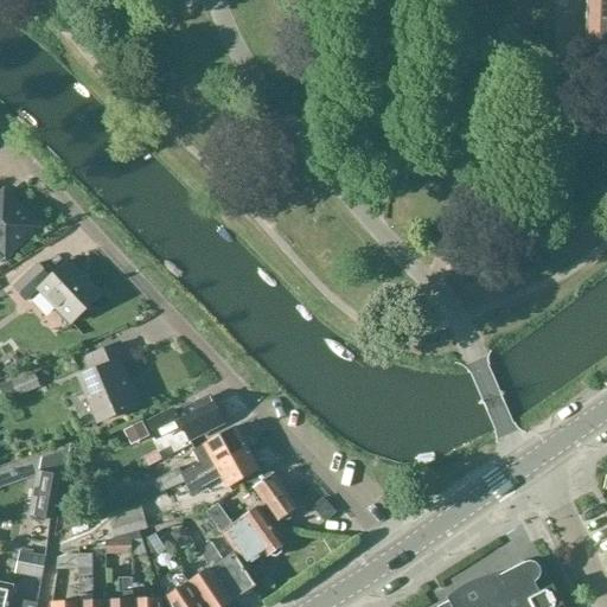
[(606,0),(587,0),(587,14),(583,13),(583,21),(606,21),(606,0)]
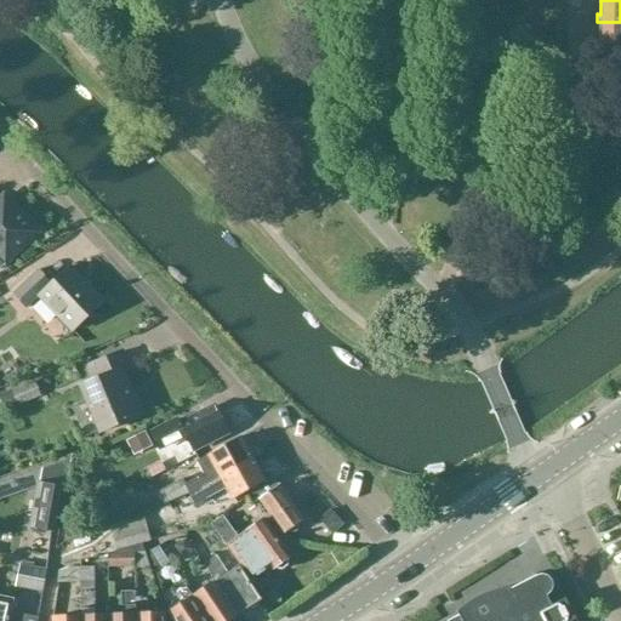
[(620,22),(597,22),(597,30),(600,30),(599,45),(620,46),(620,22)]
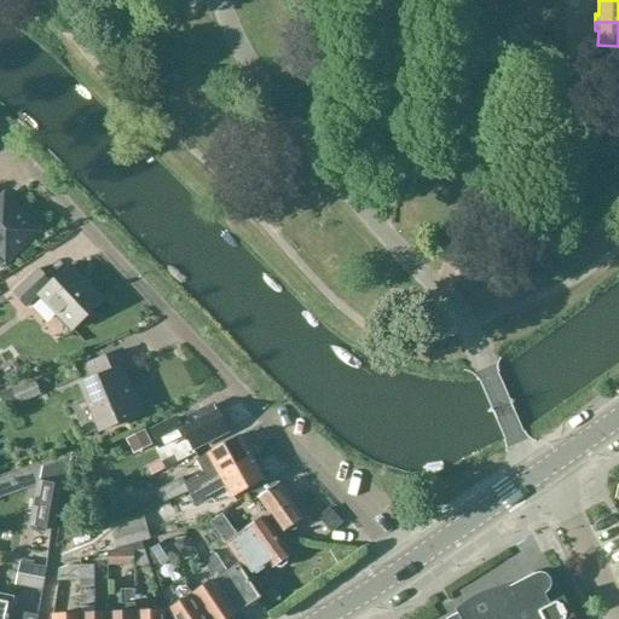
[(0,255),(6,262),(38,233),(5,198),(0,202),(0,255)]
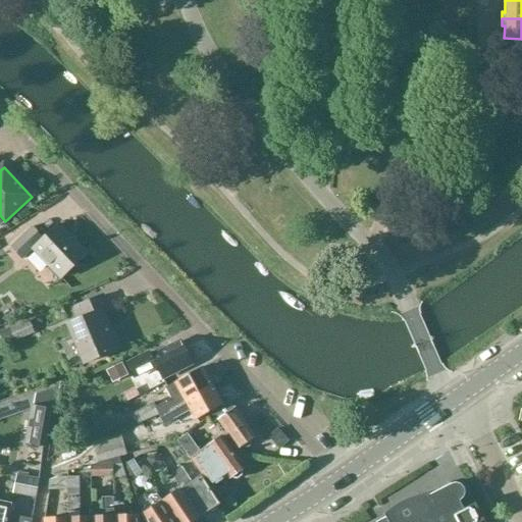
[(62,278),(87,255),(59,226),(44,242),(32,228),(12,248),(23,261),(35,250),(62,278)]
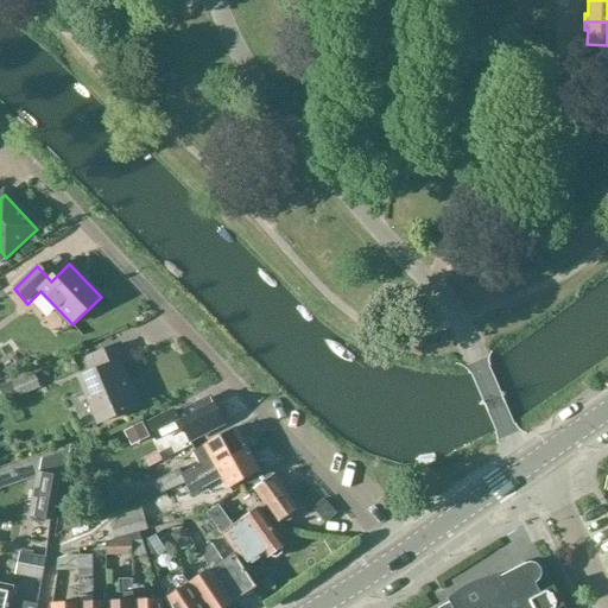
[(100,424),(139,407),(132,391),(130,391),(120,367),(127,363),(120,346),(87,360),(93,373),(81,379),(100,424)]
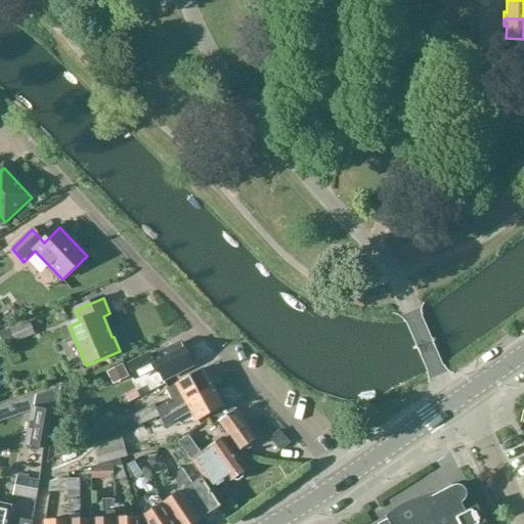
[(181,344),(151,358),(149,355),(128,366),(135,380),(157,368),(163,381),(192,366),(181,344)]
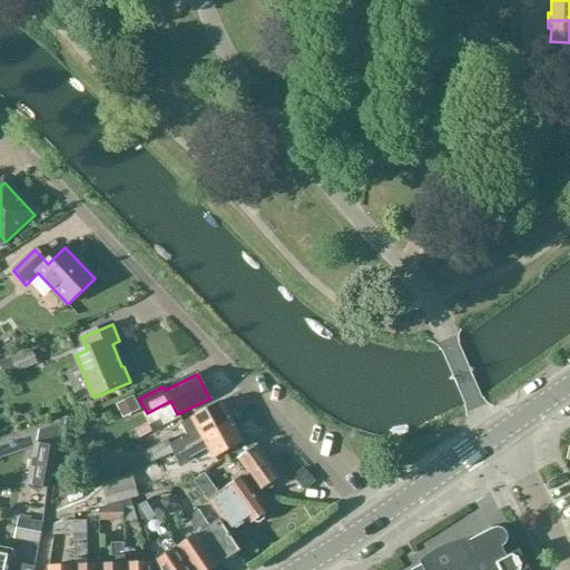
[(140,410),(134,396),(116,405),(123,419),(140,410)]
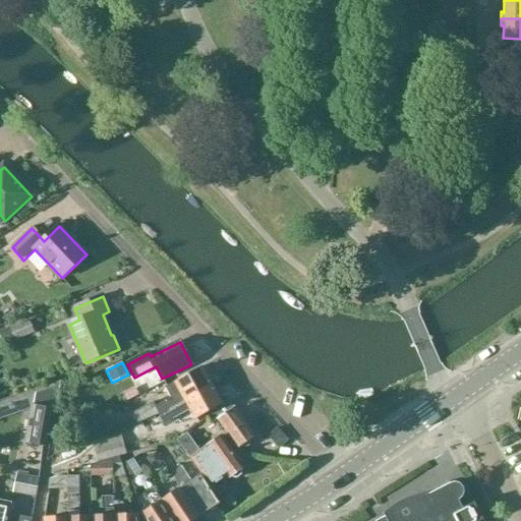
[(170,410),(213,386),(203,367),(166,389),(171,399),(165,403),(165,402),(156,407),(153,403),(132,414),(138,423),(159,415),(170,410)]
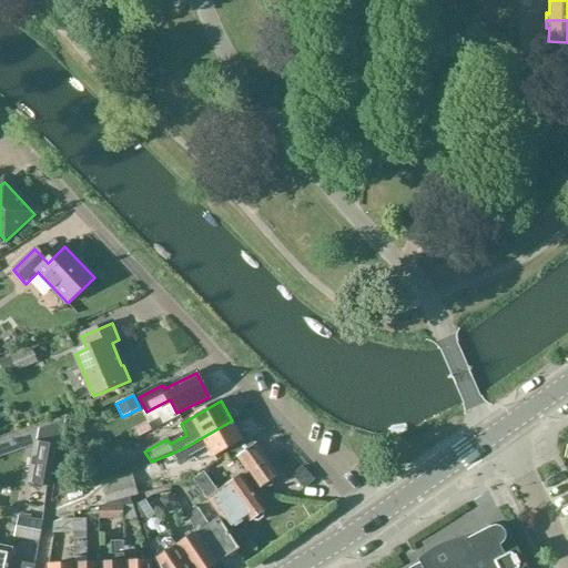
[(214,458),(244,440),(232,421),(185,447),(173,453),(179,464),(208,447),(214,458)]
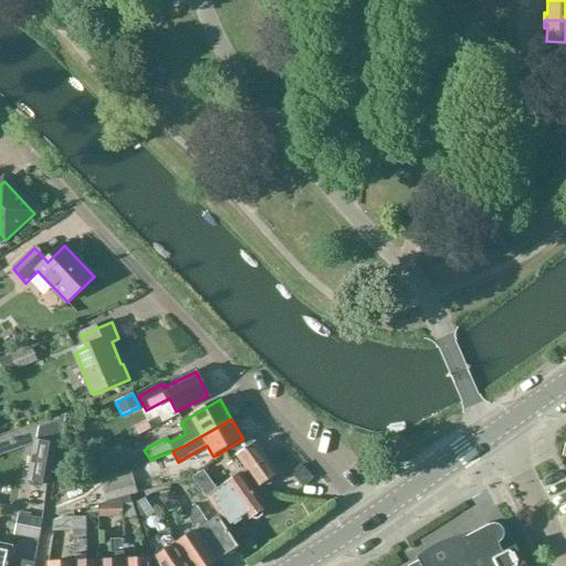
[(40,428),(27,482),(48,486),(55,449),(59,449),(65,420),(40,428)]
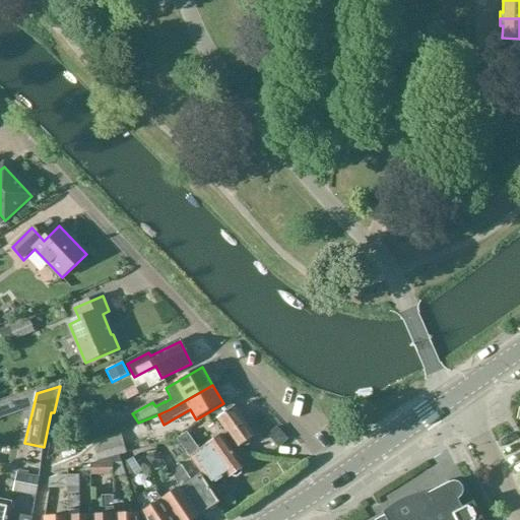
[(215,423),(219,419),(239,448),(242,446),(246,447),(249,446),(251,443),(252,439),(255,437),(235,407),(234,407),(231,402),(210,416),(215,423)]
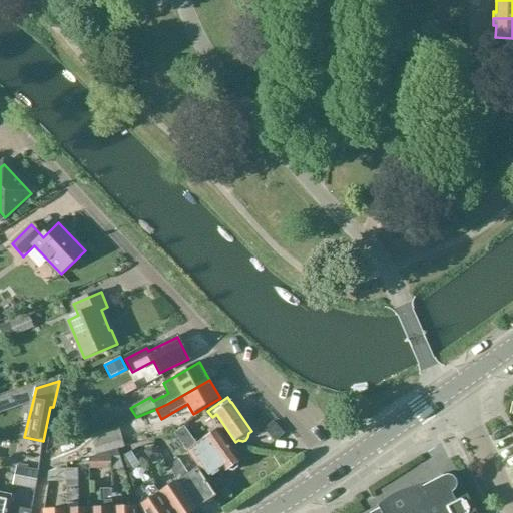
[(226,471),(227,470),(228,471),(232,472),(238,469),(239,464),(238,463),(240,461),(219,431),(207,439),(204,435),(196,440),(186,426),(175,434),(188,452),(190,451),(209,480),(224,469),(226,471)]
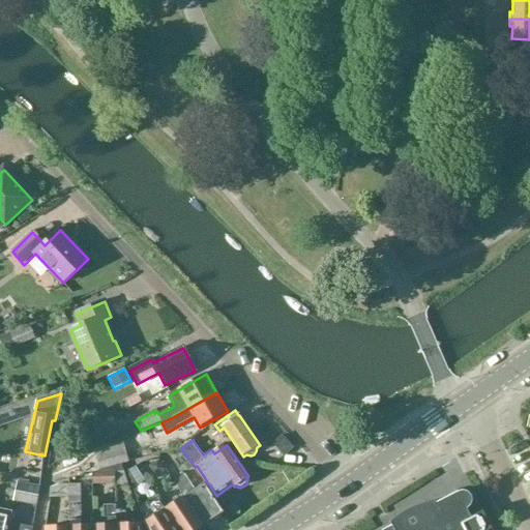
[(123,442),(94,450),(100,471),(129,463),(123,442)]
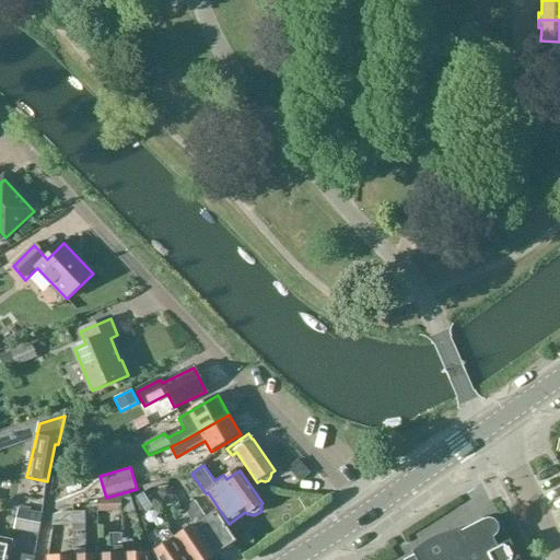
[(142,491),(135,497),(142,515),(153,508),(151,503),(144,493),(143,493),(142,491)]
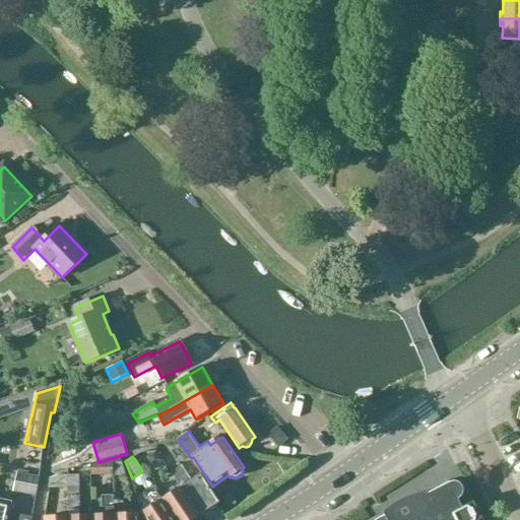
[(176,465),(171,456),(163,460),(169,469),(176,465)]
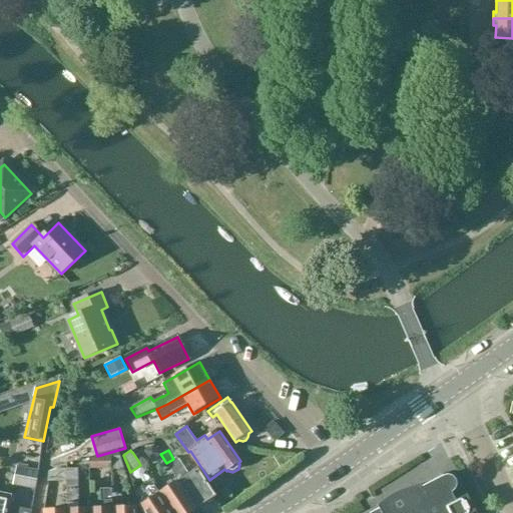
[(119,457),(111,457),(112,470),(124,470),(119,458),(119,457)]
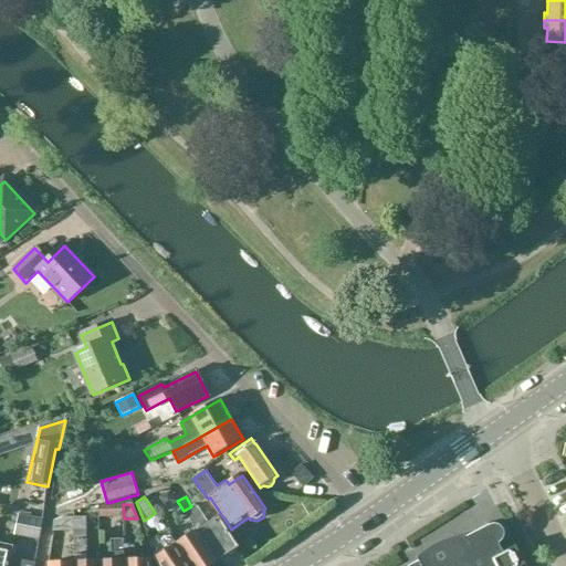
[(186,513),(198,531),(218,562),(227,556),(231,557),(236,554),(236,551),(239,547),(219,516),(208,524),(196,506),(186,513)]
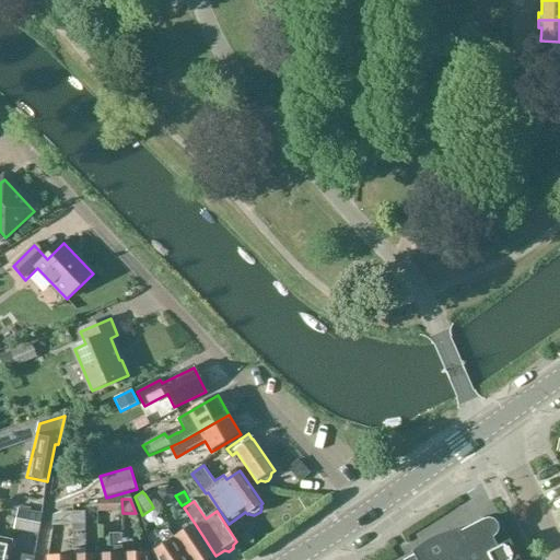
[(18,510),(18,511),(20,511),(16,527),(14,526),(14,531),(38,535),(43,514),(18,510)]
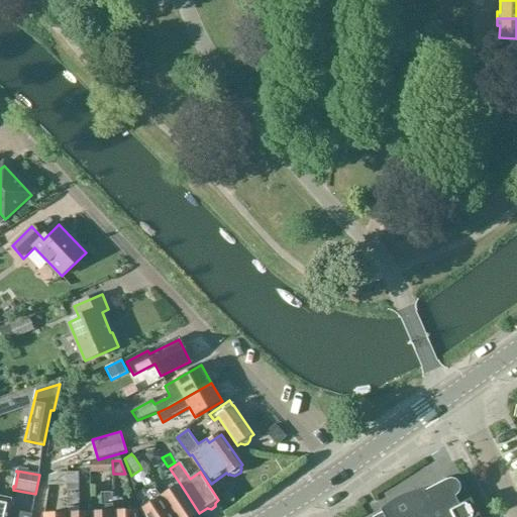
[(67,486),(67,473),(58,474),(49,476),(48,486),(67,486)]
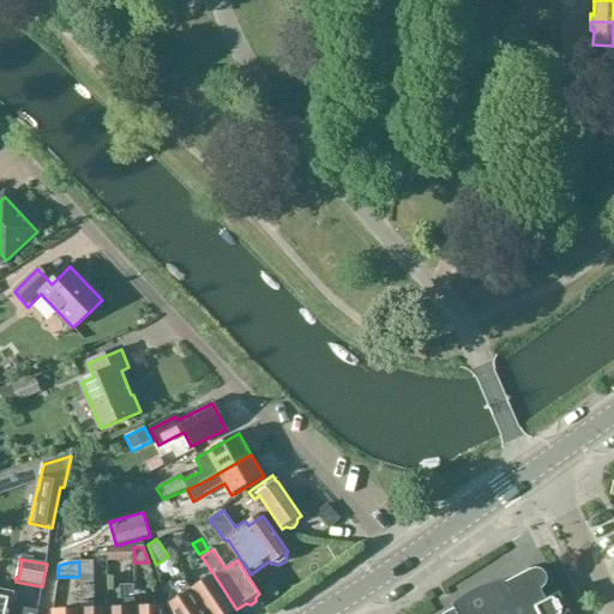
[(88,561),(79,561),(79,577),(79,587),(80,587),(80,612),(80,613),(108,613),(108,609),(95,611),(94,561),(88,561)]
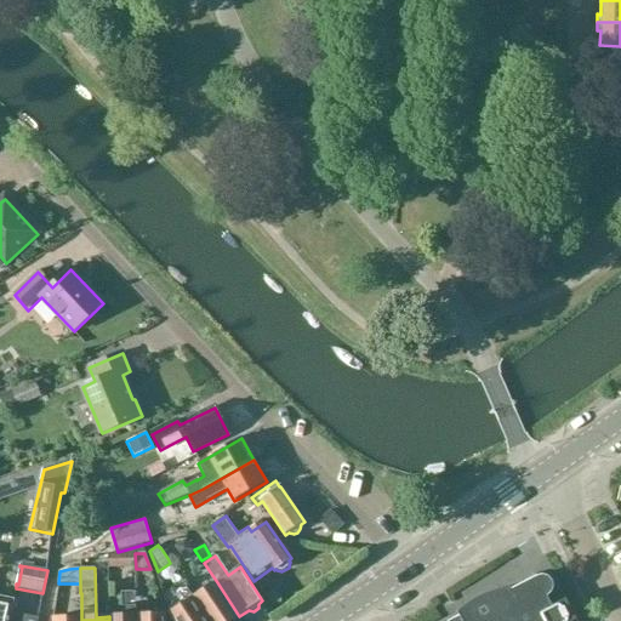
[(576,620),(565,599),(552,607),(547,598),(552,593),(553,587),(552,581),(551,579),(548,577),(546,576),(542,575),(539,575),(523,584),(522,581),(512,585),(502,588),(489,593),(473,602),(468,604),(462,609),(457,615),(453,620),(451,620),(576,620)]
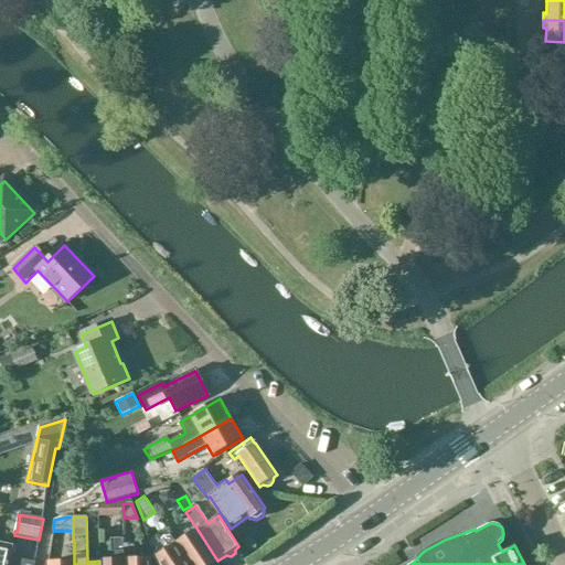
[(177,544),(176,544),(189,564),(214,564),(214,563),(217,561),(198,530),(177,544)]
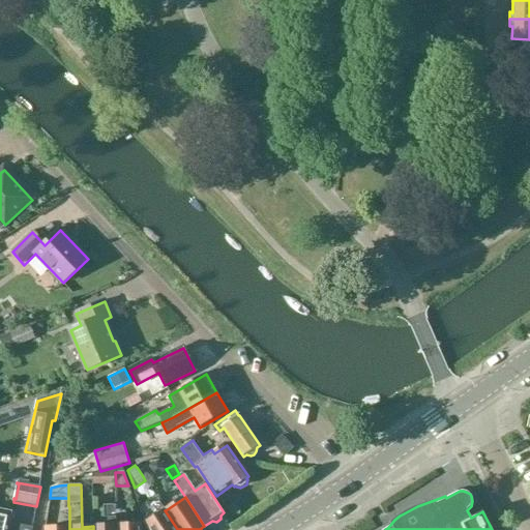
[(148,529),(177,529),(165,510),(166,510),(157,498),(147,505),(155,518),(145,524),(148,529)]
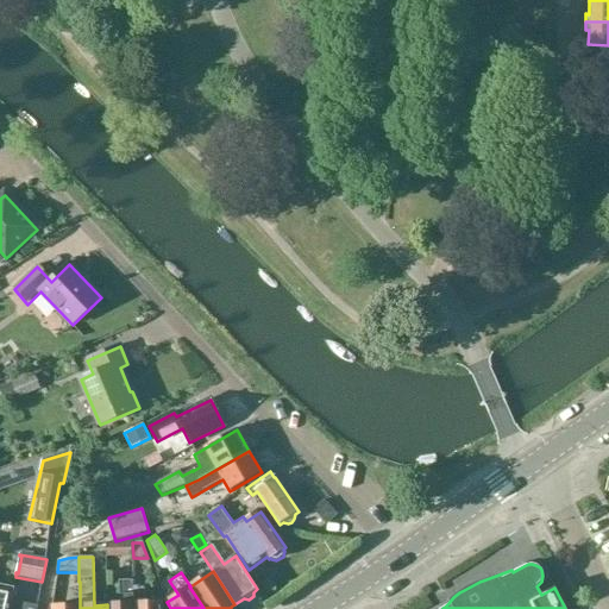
[(135,582),(120,582),(120,604),(107,604),(107,608),(135,608),(135,604),(135,582)]
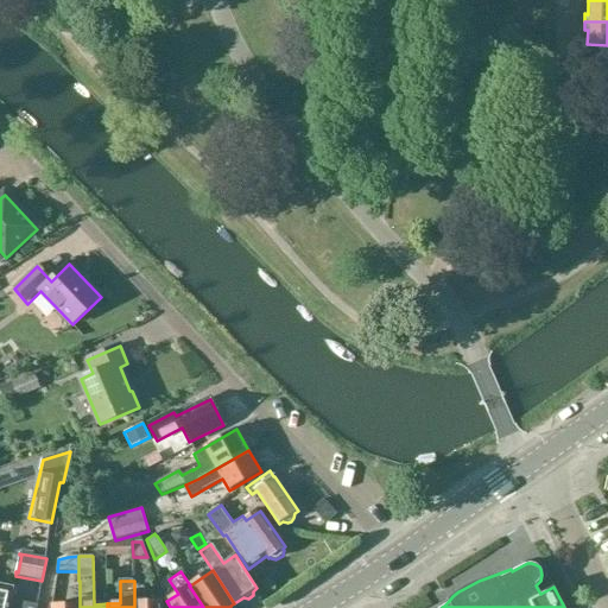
[(0,607),(10,607),(12,601),(14,591),(0,588),(0,607)]
